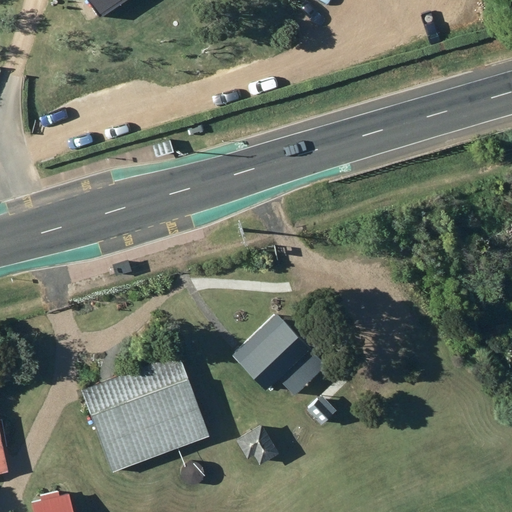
[(154,156),(171,152),(168,141),(152,145),(154,156)]
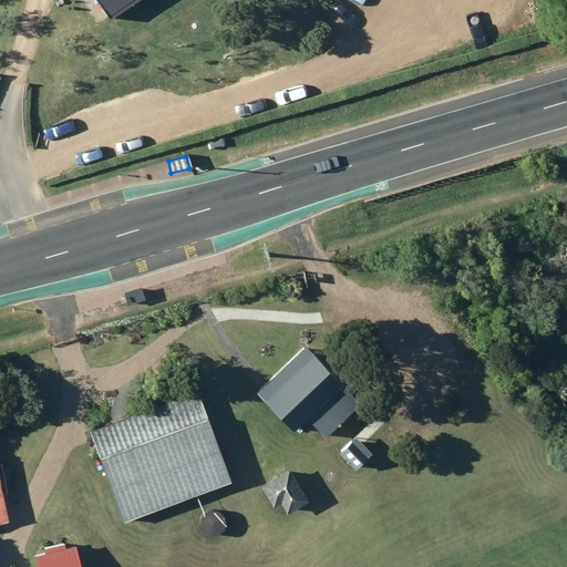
[(130,306),(146,300),(142,287),(125,294),(130,306)]
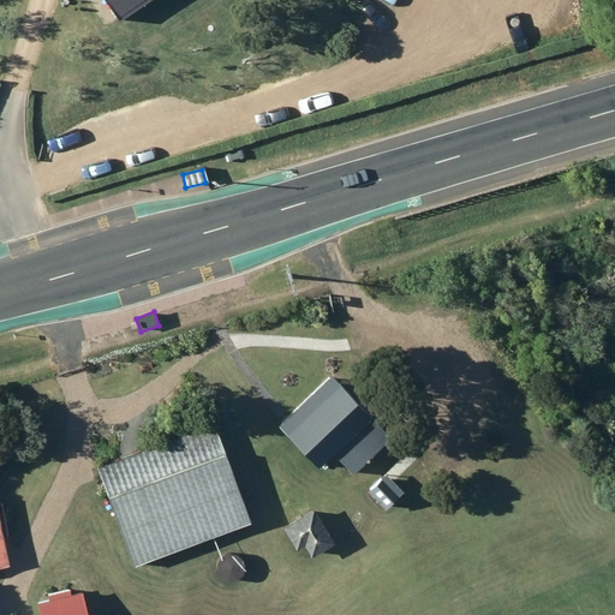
[(334,375),(281,425),(321,469),(336,453),(356,475),(394,437),(334,375)]
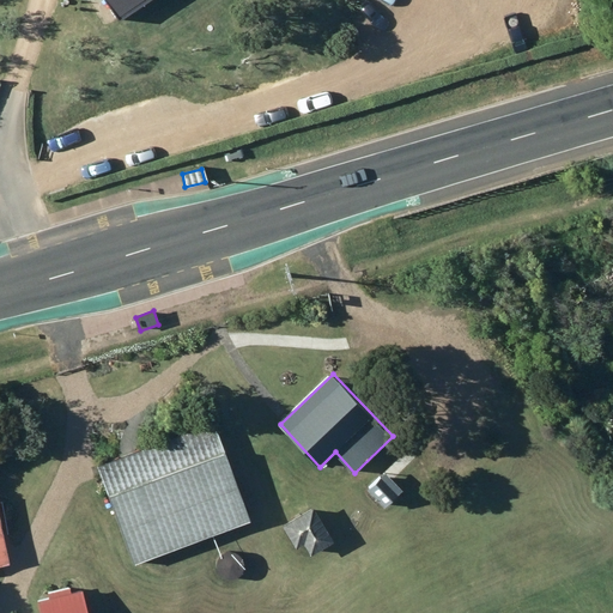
[(214,423),(99,468),(139,565),(253,520),(214,423)]
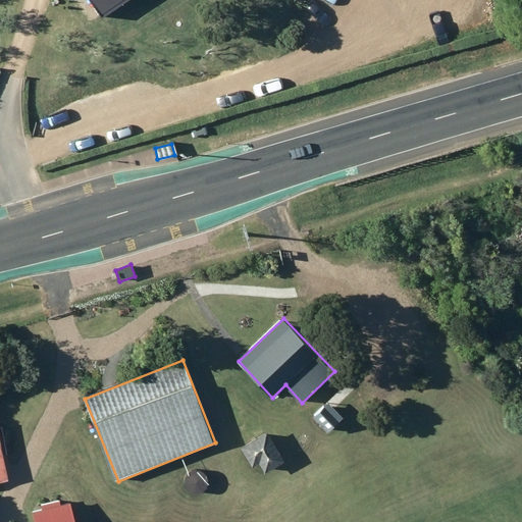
[(313,416),(329,432),(345,418),(327,401),(313,416)]
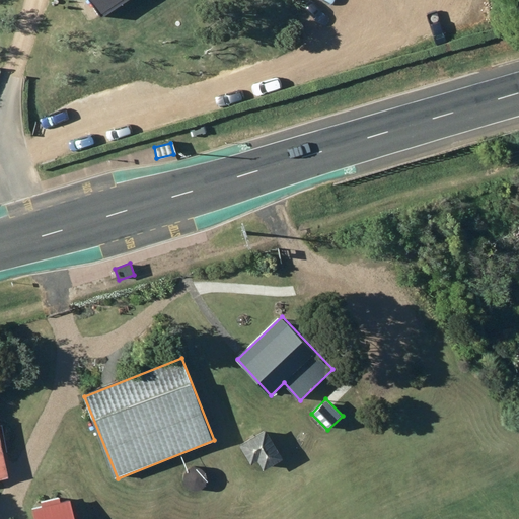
[(284,458),(266,431),(241,447),(252,463),(258,460),(266,470),(284,458)]
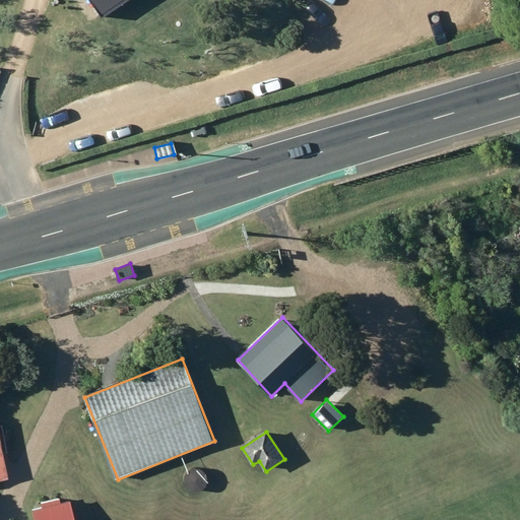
[(0,479),(9,477),(0,436),(0,479)]
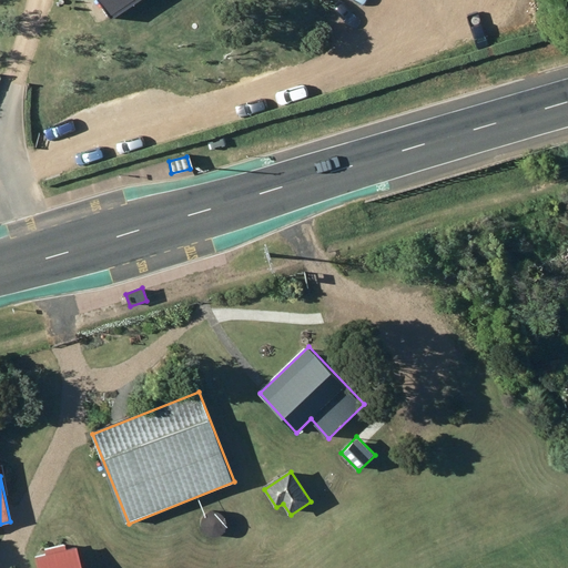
[(38,558),(40,567),(82,567),(78,548),(67,550),(66,545),(46,550),(47,555),(38,558)]
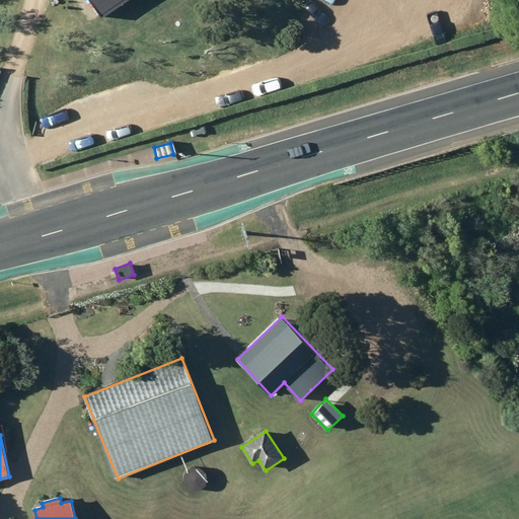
All buildings are outlined.
